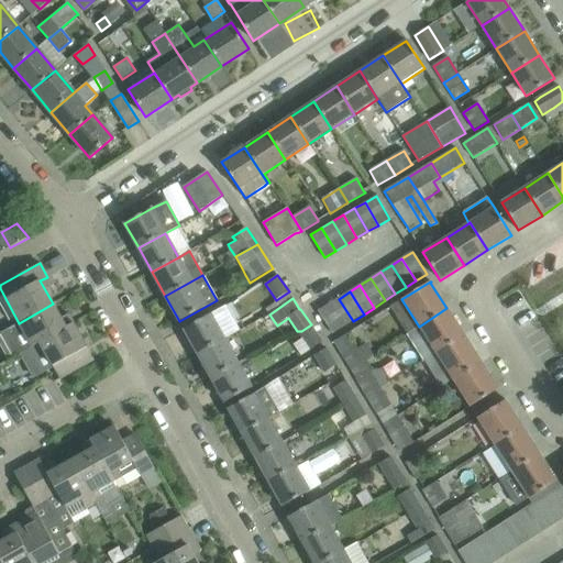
[(343,328),(353,321),(339,299),(329,306),(343,328)]
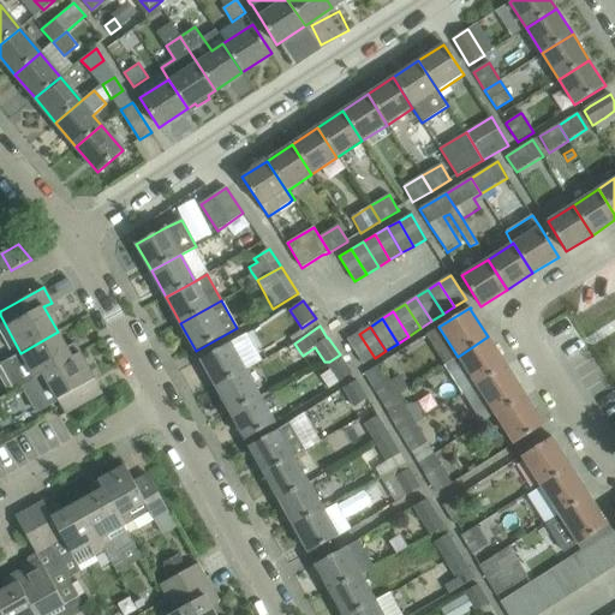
[(43,375),(81,353),(75,342),(66,347),(58,332),(21,353),(0,364),(15,390),(23,386),(23,387),(43,375)]
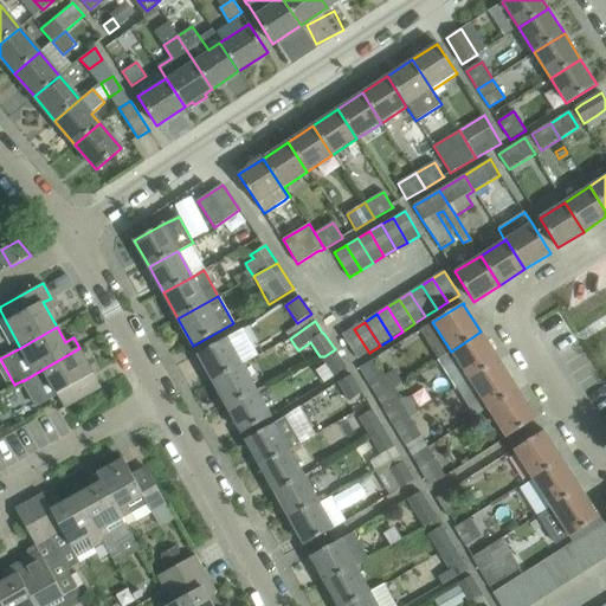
[(358,360),(369,353),(354,329),(342,336),(358,360)]
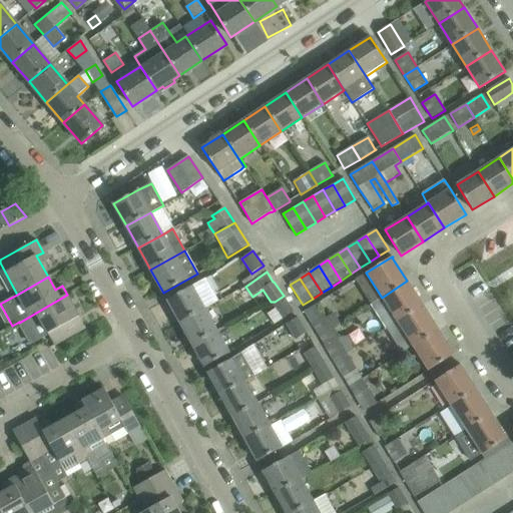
[(407,281),(382,298),(397,322),(423,306),(407,281)]
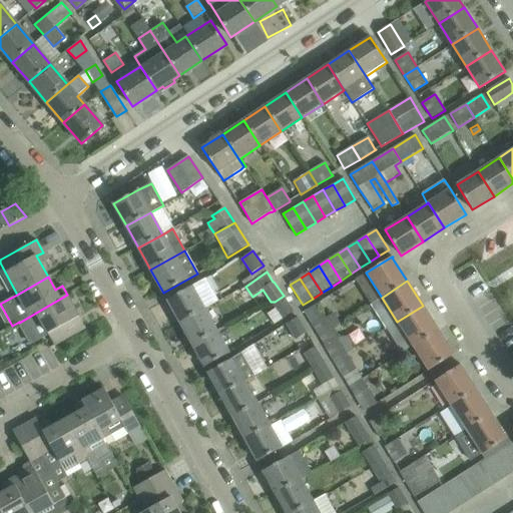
[(180,323),(204,309),(191,287),(167,300),(180,323)]
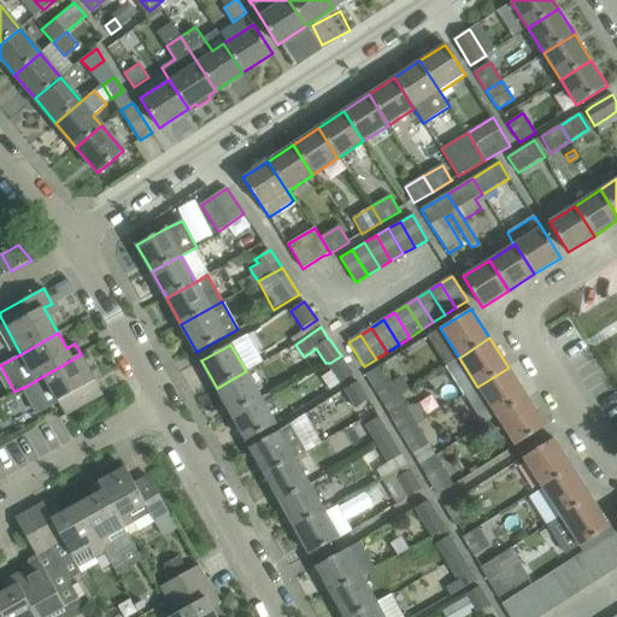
[(65,416),(103,394),(81,354),(43,376),(23,388),(37,413),(58,401),(65,416)]
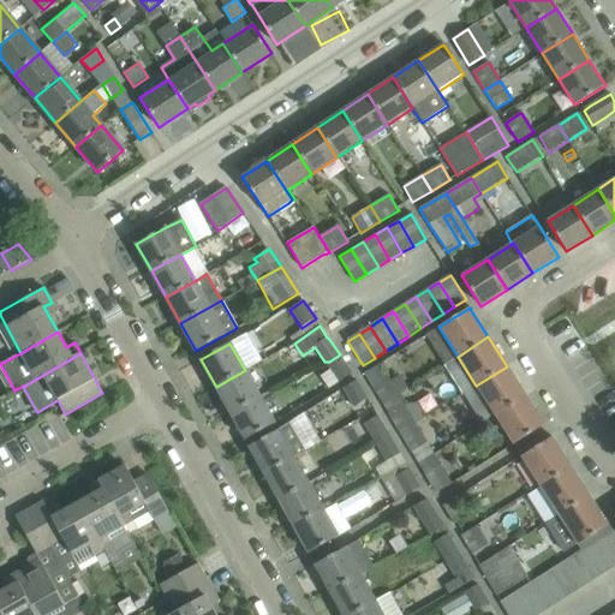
[(324,362),(339,383),(353,374),(340,354),(329,362),(324,362)]
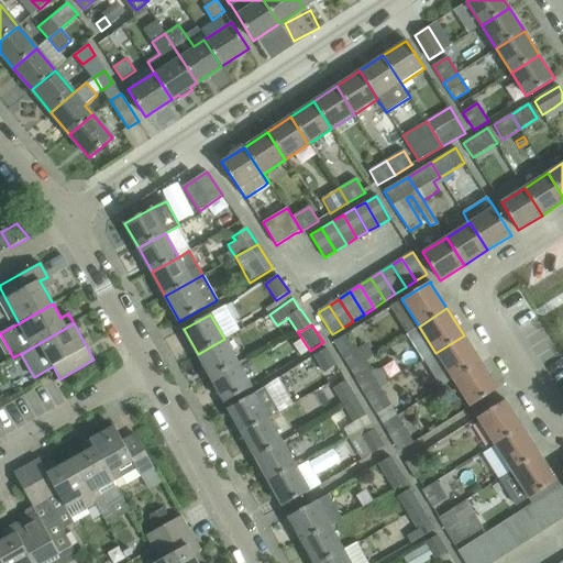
[(349,333),(334,342),(343,357),(359,349),(349,333)]
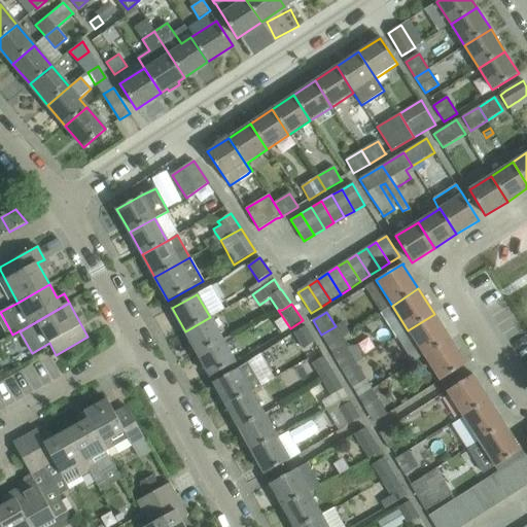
[(434,314),(408,330),(424,356),(450,339),(434,314)]
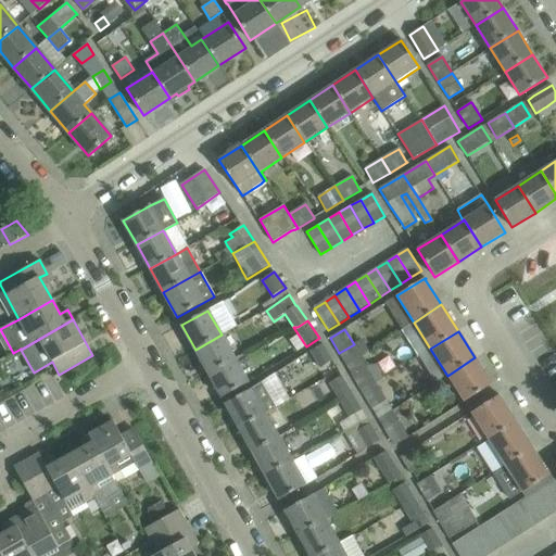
[(209,374),(235,357),(222,335),(196,350),(209,374)]
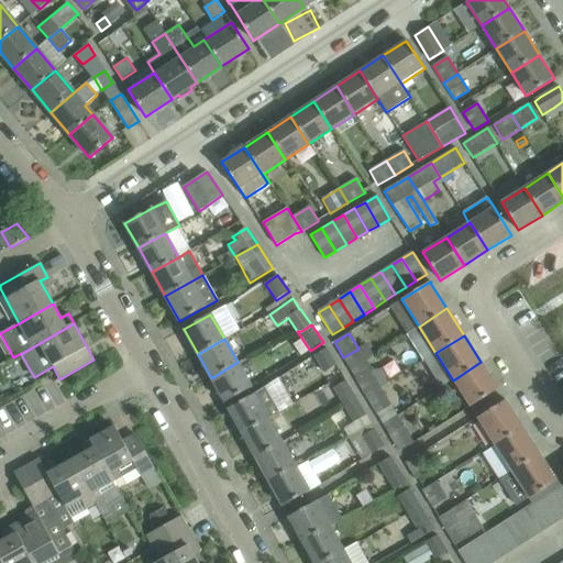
[(327,349),(315,355),(324,373),(338,365),(327,349)]
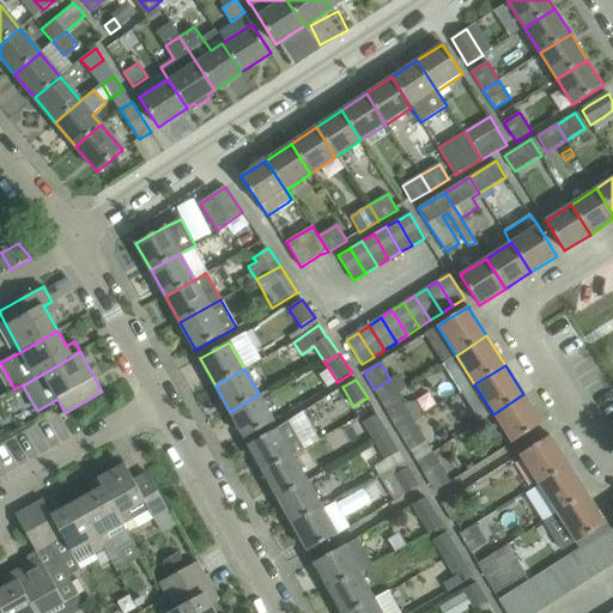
[(244,438),(274,422),(259,394),(230,412),(244,438)]
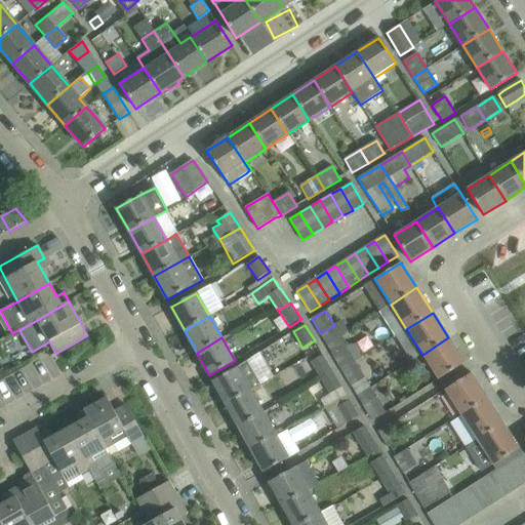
[(448,337),(422,355),(438,379),(466,363),(466,362),(465,362),(463,362),(448,337)]
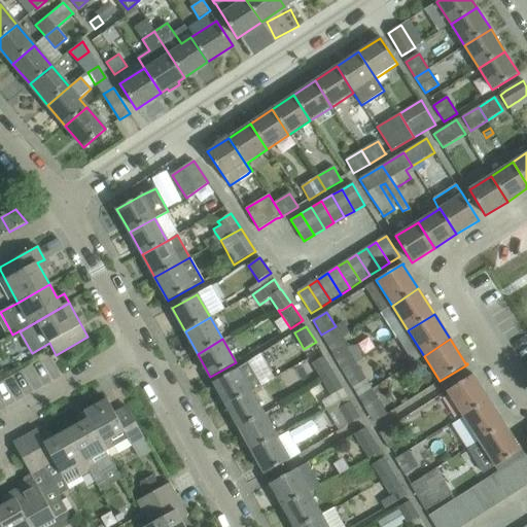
[(347,346),(332,354),(343,372),(357,363),(351,353),(347,346)]
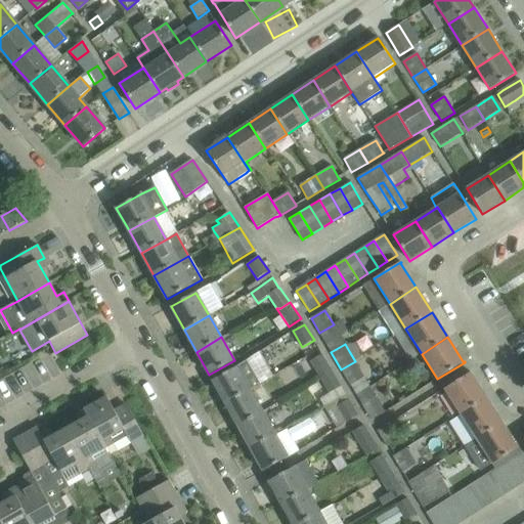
[(250,389),(250,390),(273,377),(259,352),(247,360),(236,366),(212,380),(225,403),(250,389)]
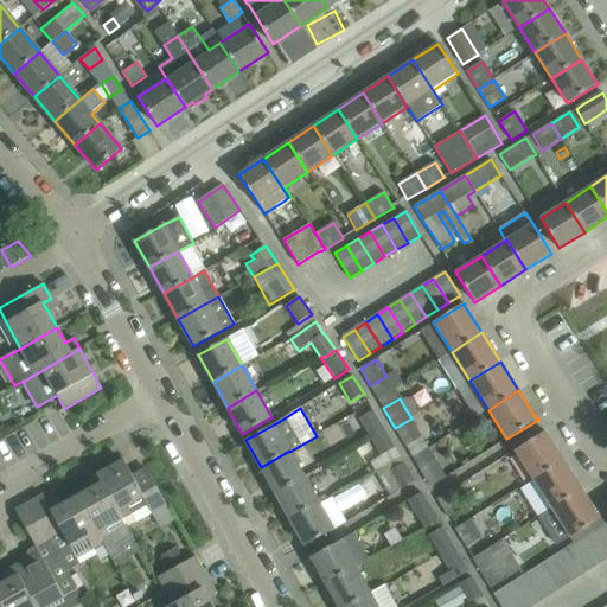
[(371,439),(385,432),(374,410),(359,419),(371,439)]
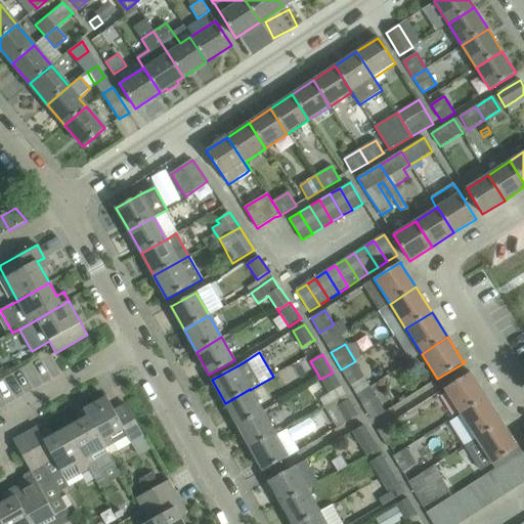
[(355,361),(341,369),(344,375),(350,385),(364,377),(355,361)]
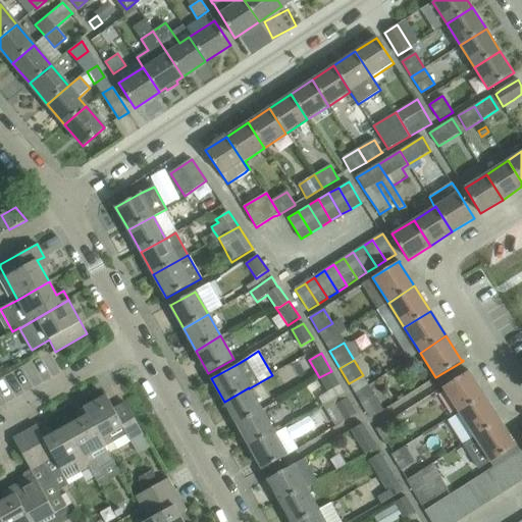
[(331,371),(319,377),(328,392),(341,384),(331,371)]
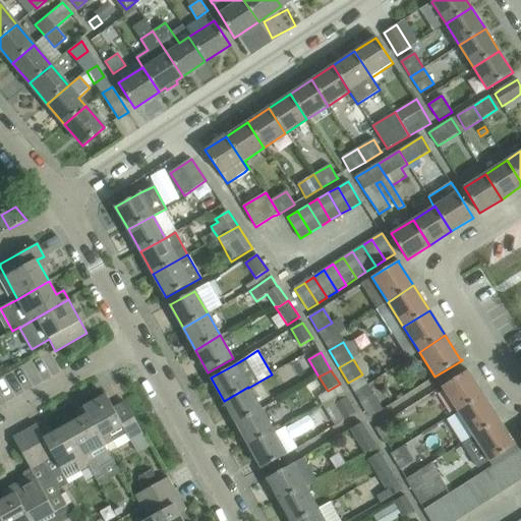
[(468,370),(441,388),(457,412),(483,396),(468,371),(469,371),(468,370)]
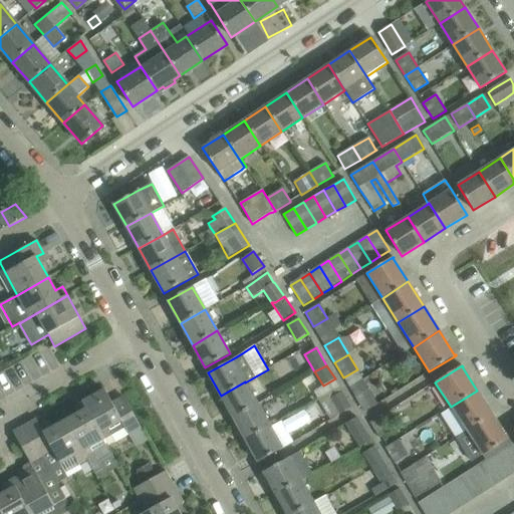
[(257,404),(245,382),(245,381),(221,396),(233,418),(257,404)]
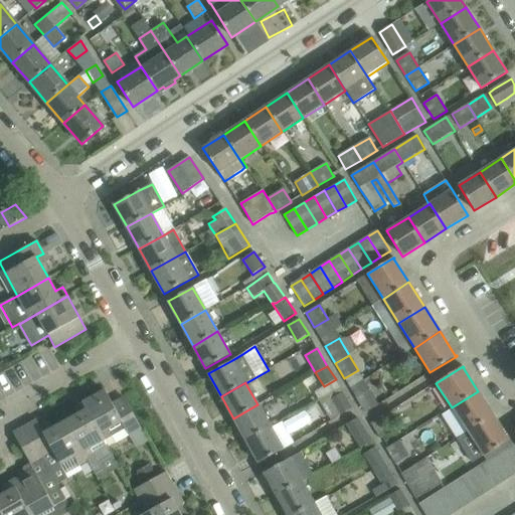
[(368,388),(355,396),(365,413),(378,405),(369,389),(368,388)]
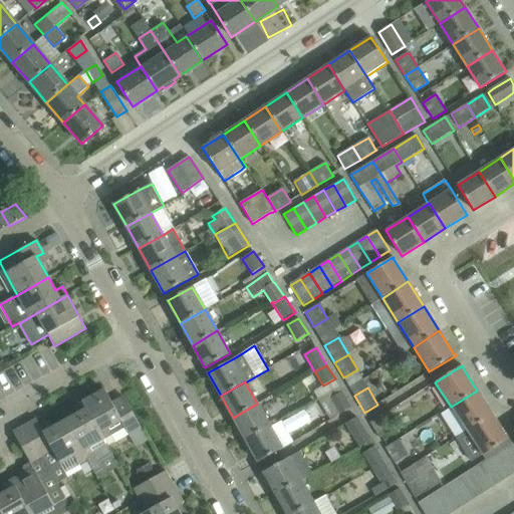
[(82,402),(103,440),(104,439),(111,435),(115,442),(129,435),(141,428),(123,397),(112,403),(104,390),(82,402)]
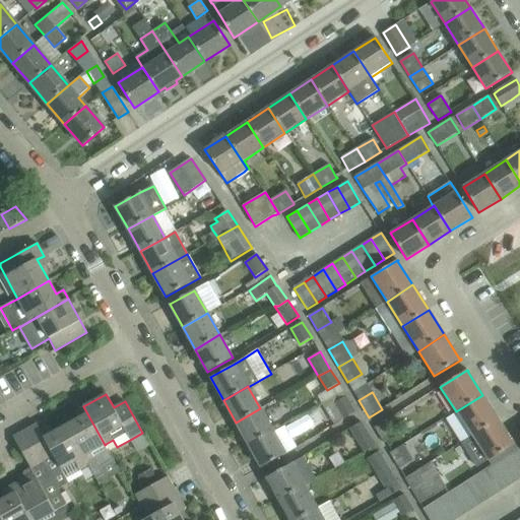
[(482,395),(456,411),(471,437),(499,419),(482,395)]
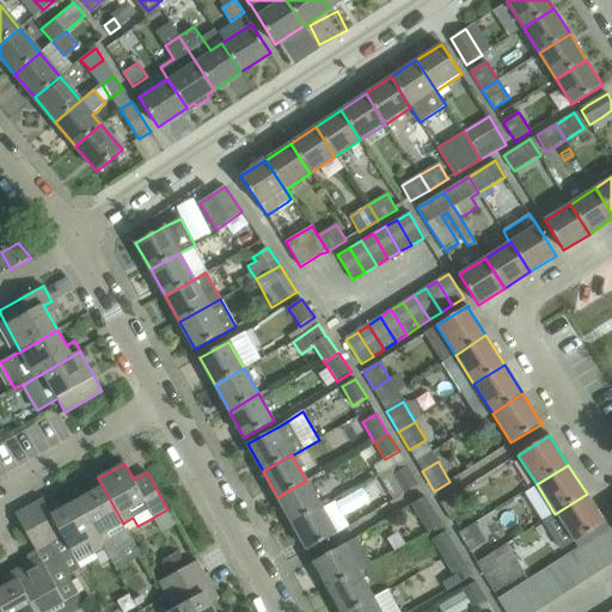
[(393,475),(404,493),(418,485),(408,466),(393,475)]
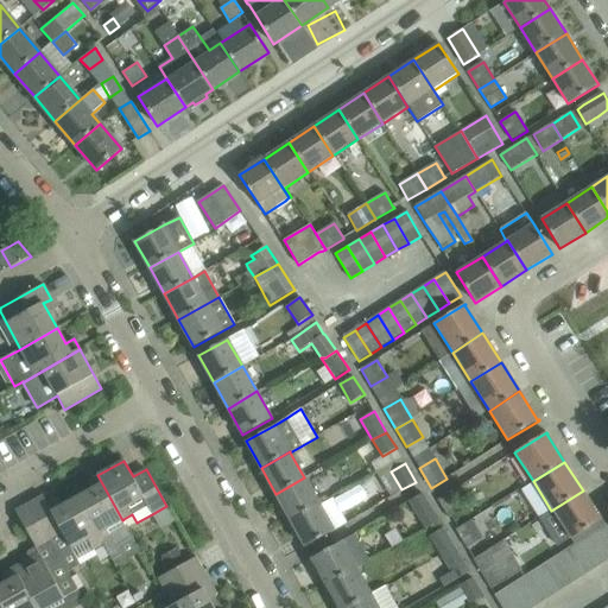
[(133,537),(124,519),(122,520),(97,475),(88,481),(93,489),(76,498),(102,545),(103,545),(112,561),(121,555),(116,546),(133,537)]
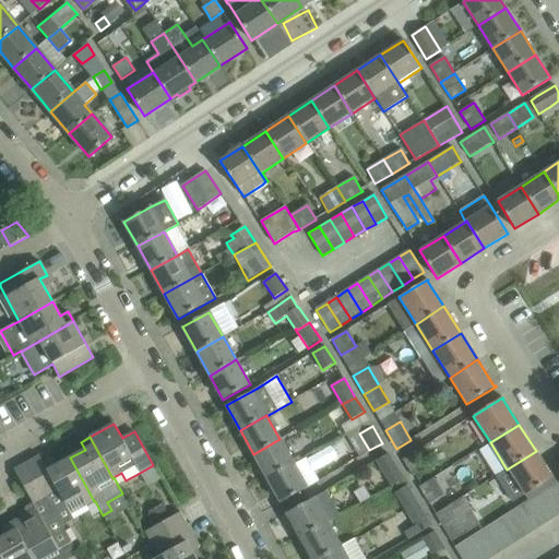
[(266,478),(293,464),(280,439),(253,454),(266,478)]
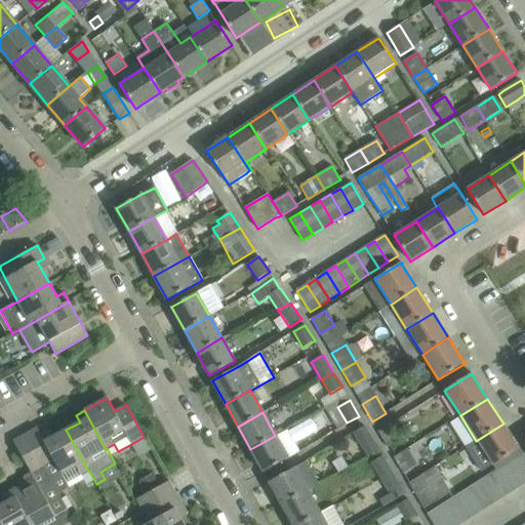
[(402,440),(393,423),(378,432),(388,448),(402,440)]
